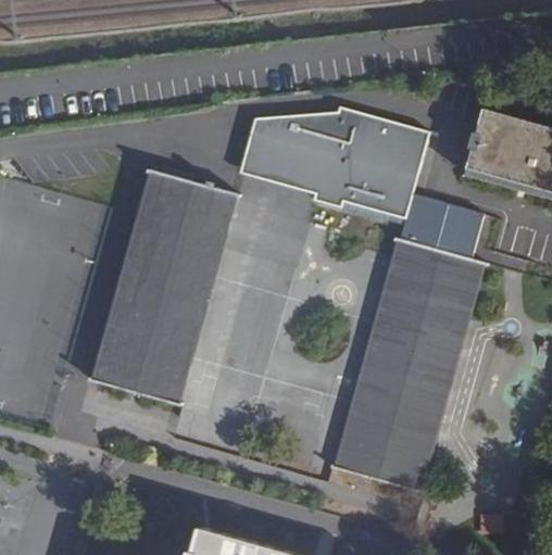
[(253,117),(240,167),(316,190),(314,199),(340,206),(342,198),(404,216),(427,129),(339,104),(337,111),(253,117)]
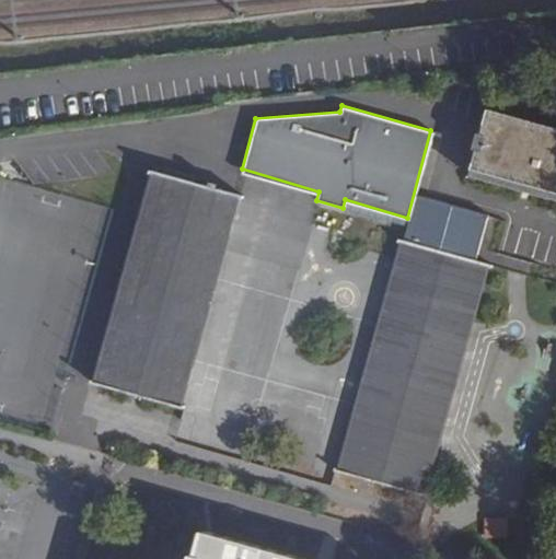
[(555,129),(486,112),(479,135),(476,134),(470,149),(475,151),(466,177),(555,201),(555,129)]
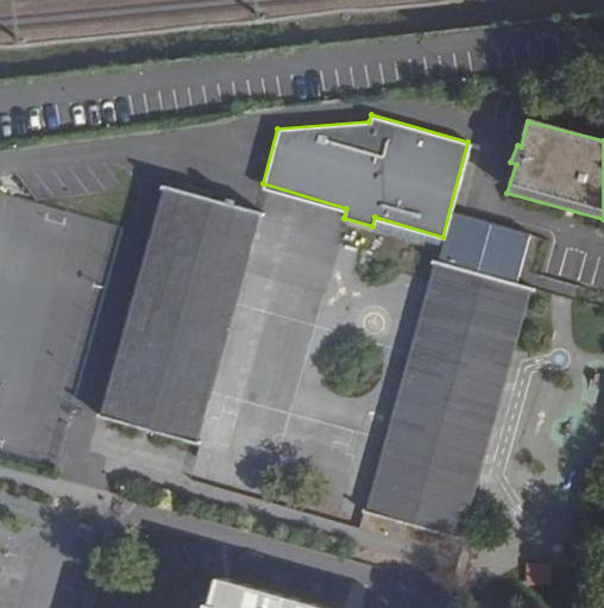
[(196,445),(260,214),(250,211),(161,187),(148,236),(96,418),(196,445)]
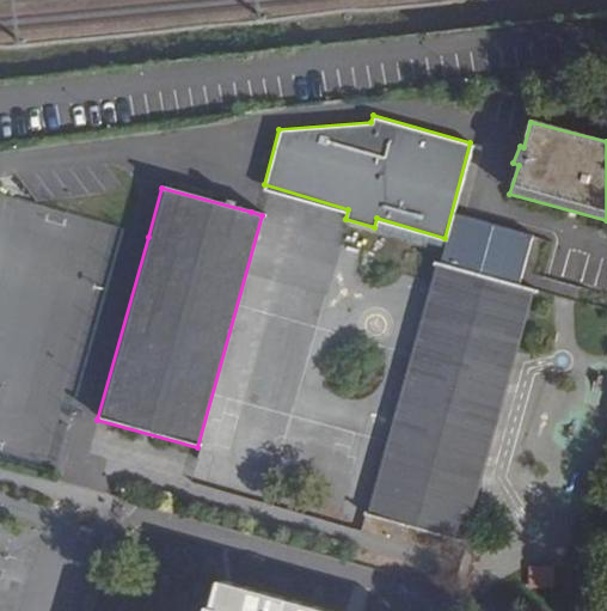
[(463,543),(532,291),(431,264),(362,515),(463,543)]
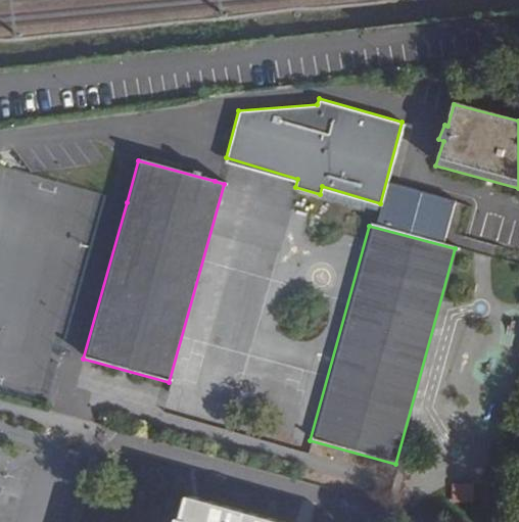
[(470,502),(470,482),(445,483),(446,503),(470,502)]
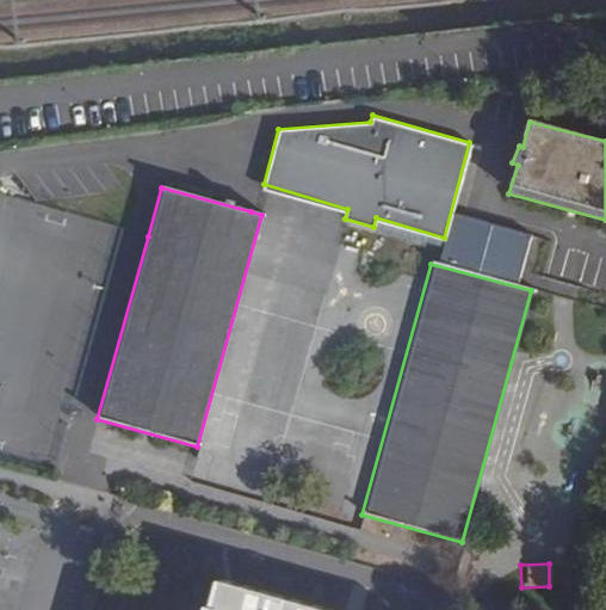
[(322,609),(218,580),(212,605),(206,605),(205,609),(322,609)]
